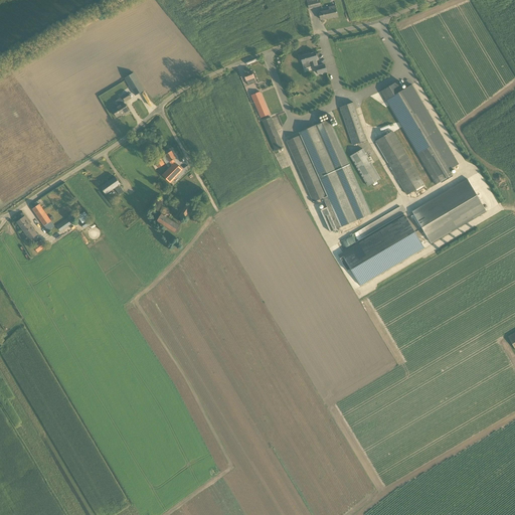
[(319,0),(306,0),(309,9),(321,6),(319,0)]
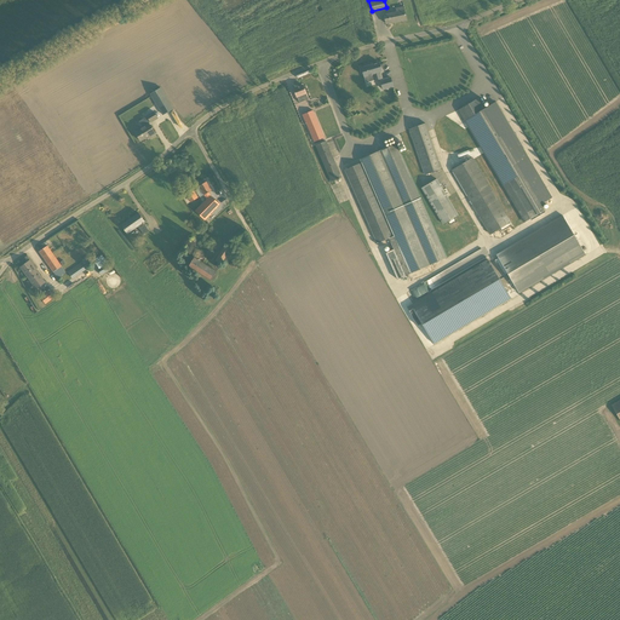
[(407,21),(406,15),(405,11),(403,6),(395,9),(396,11),(384,15),(384,18),(386,24),(392,22),(392,23),(407,21)]
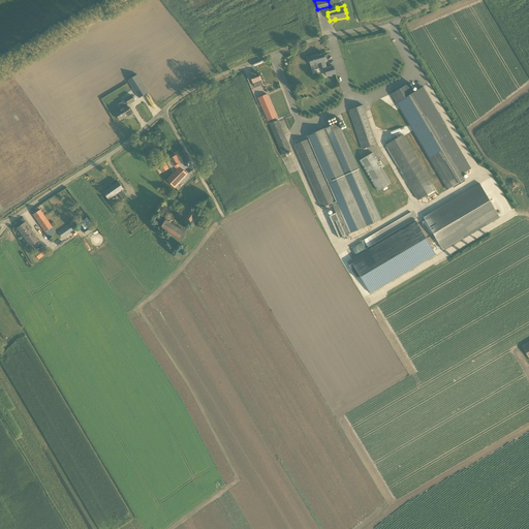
[(96,23),(100,20),(94,8),(90,10),(96,23)]
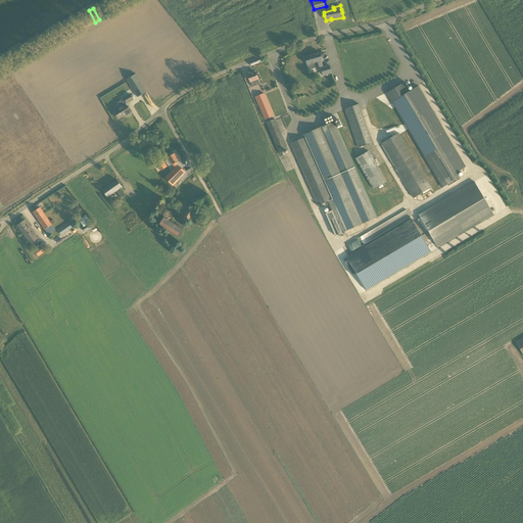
[(306,62),(308,69),(322,66),(321,60),(322,60),(320,53),(311,56),(311,54),(303,56),(305,62),(306,62)]
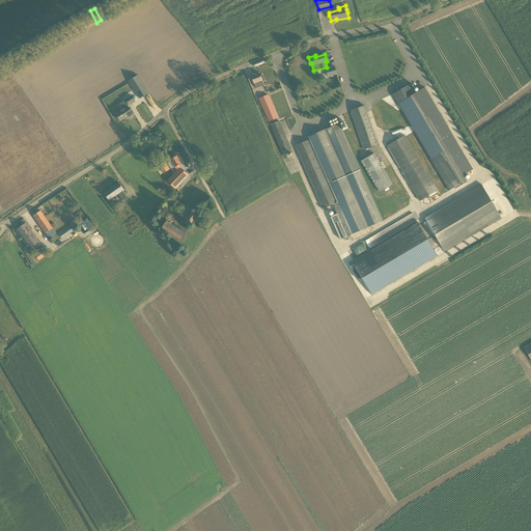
[(326,70),(328,77),(337,74),(334,66),(326,70)]
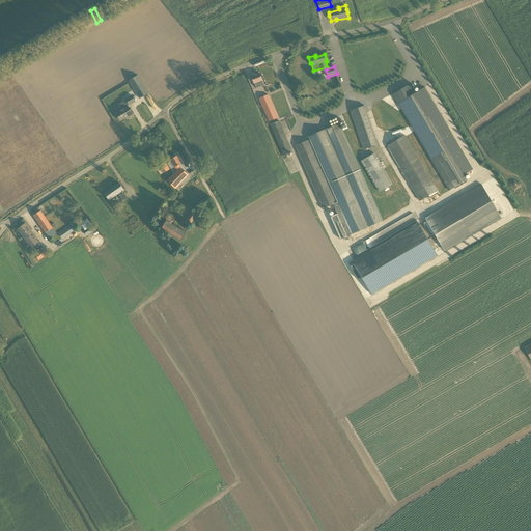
[(264,84),(262,80),(259,74),(251,77),(256,88),(264,84)]
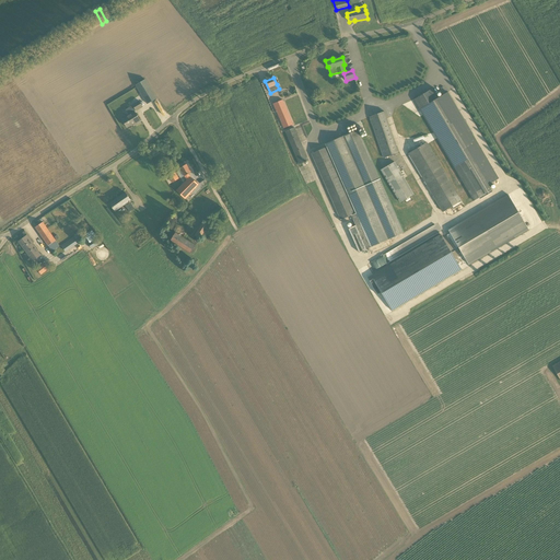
[(136,85),(148,104),(156,98),(146,80),(136,85)]
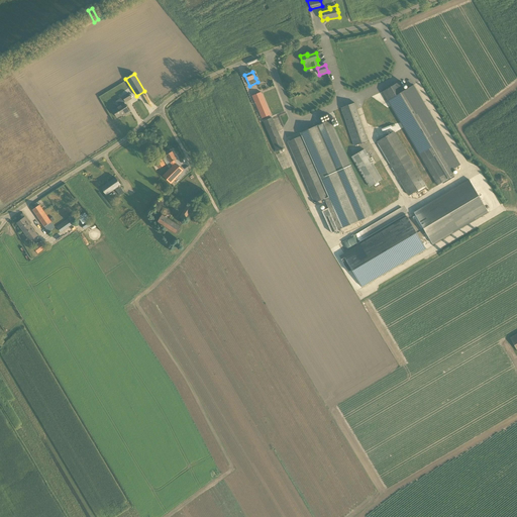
[(404,91),(399,82),(382,92),(437,186),(442,183),(453,176),(454,176),(451,171),(460,165),(413,85),(404,91)]
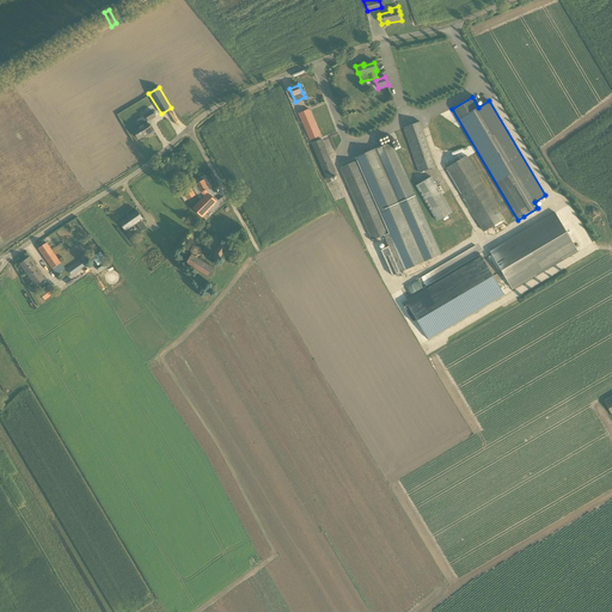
[(298,114),(310,140),(319,136),(308,109),(298,114)]
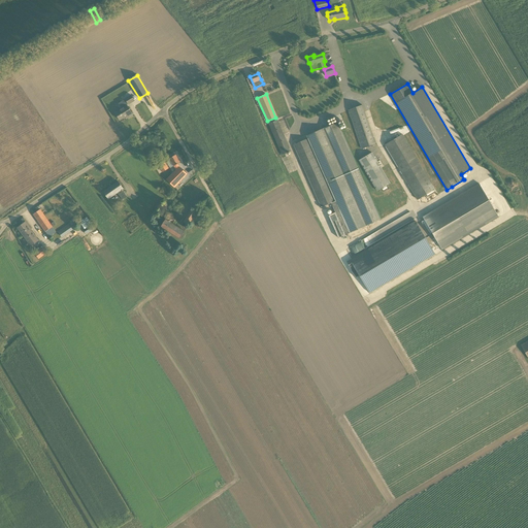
[(128,104),(134,101),(131,95),(125,99),(128,104)]
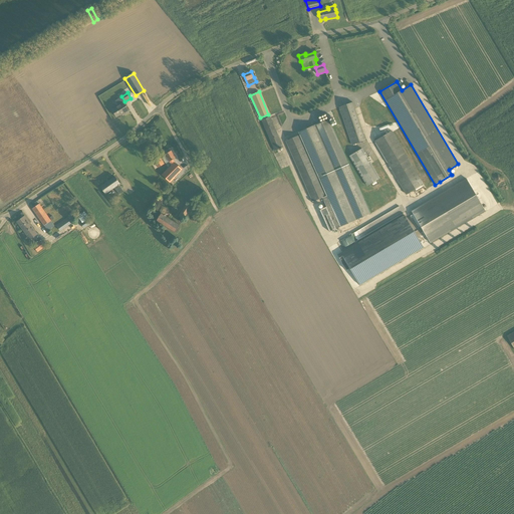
[(351,145),(365,140),(352,102),(338,106),(351,145)]
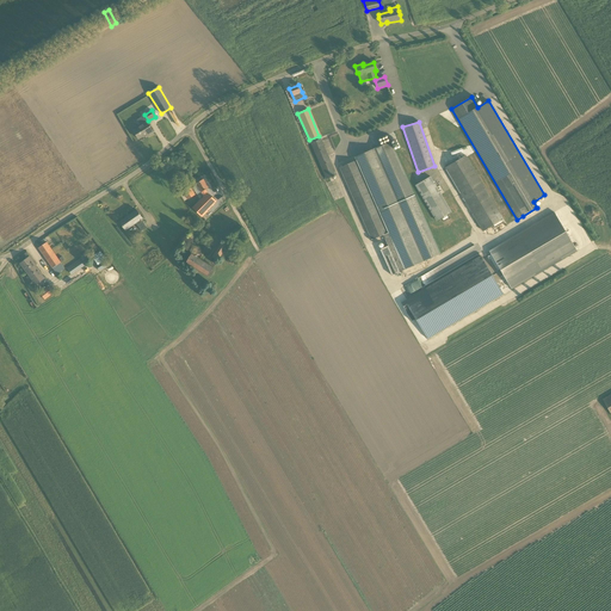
[(147,123),(134,131),(139,140),(147,134),(148,135),(153,133),(147,123)]
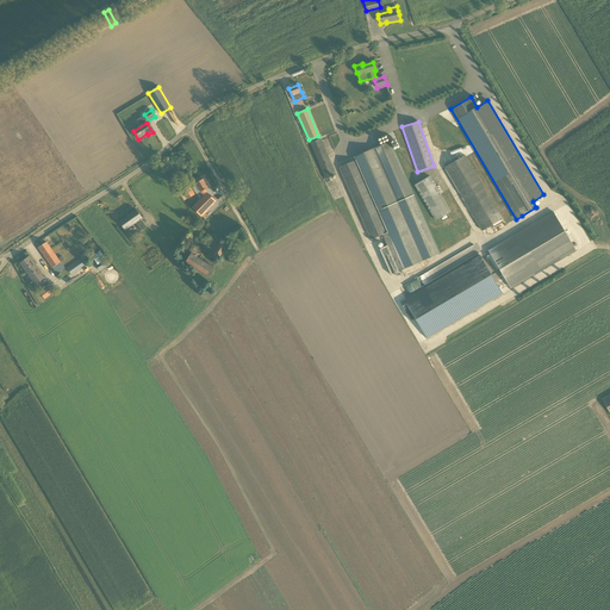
[(321,138),(310,143),(325,179),(336,174),(321,138)]
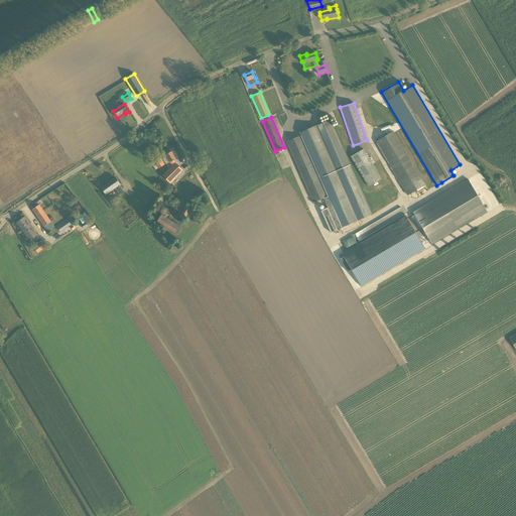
[(299,133),(300,135),(286,141),(313,203),(324,198),(328,208),(321,211),(331,233),(338,230),(371,215),(330,120),(299,133)]
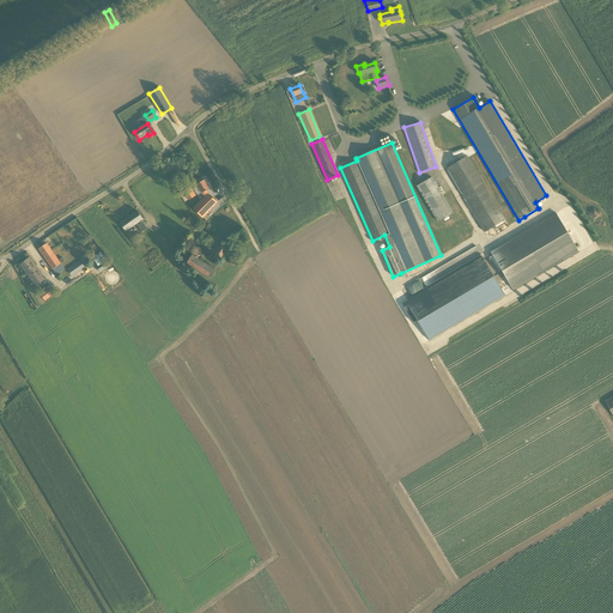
[(503,220),(504,219),(467,156),(447,168),(484,231),(495,225),(503,220)]
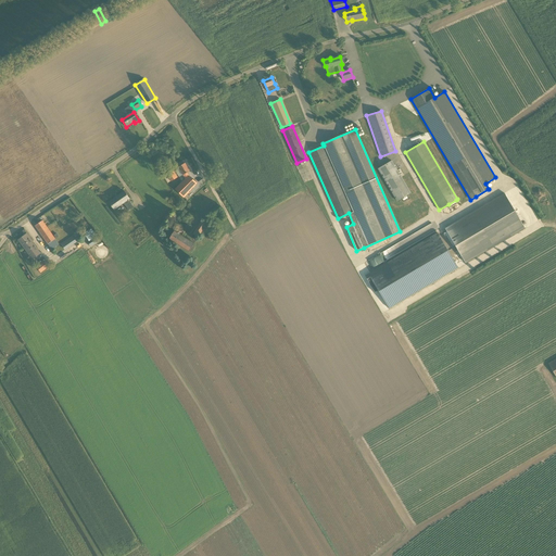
[(396,200),(411,192),(391,160),(378,168),(396,200)]
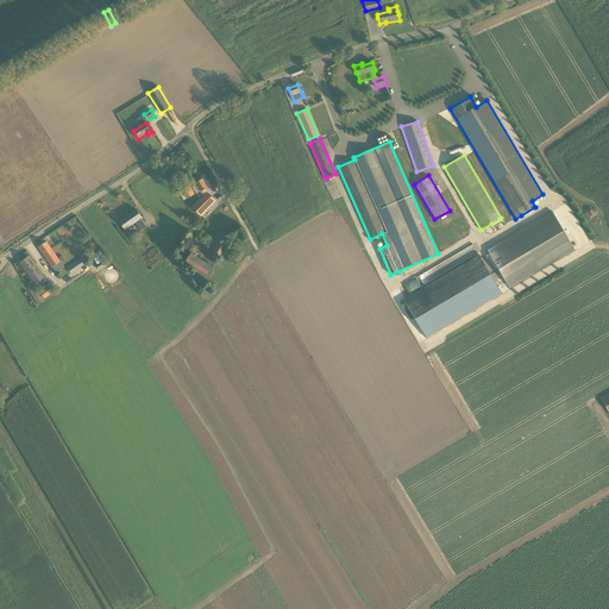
[(201,192),(203,196),(193,207),(201,215),(206,211),(206,209),(215,201),(207,193),(205,189),(208,187),(202,179),(195,183),(201,192)]
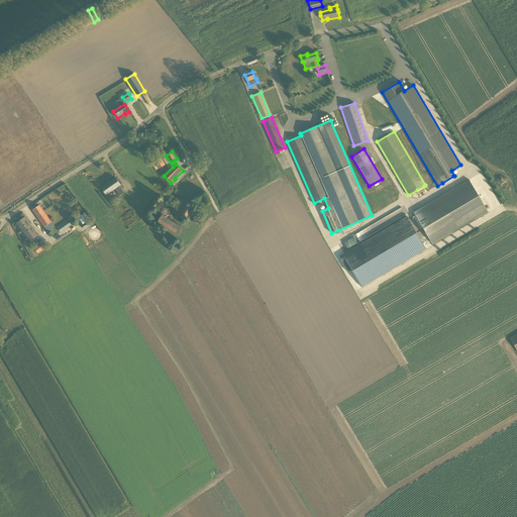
[(162,160),(156,163),(159,168),(165,165),(162,160)]
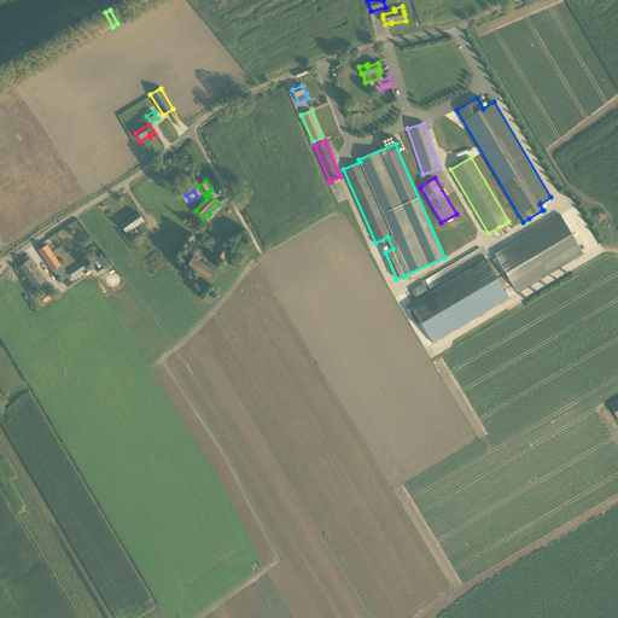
[(542,210),(529,219),(530,220),(543,211),(542,210)]
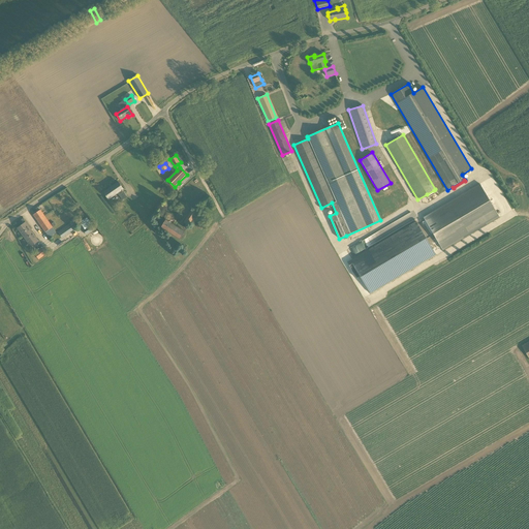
[(122,190),(123,189),(118,182),(103,192),(109,199),(117,193),(122,200),(127,196),(122,190)]
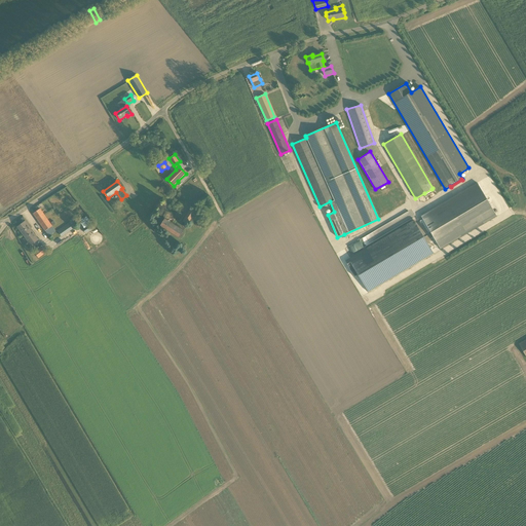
[(441,249),(496,216),(477,183),(421,216),(422,219),(420,221),(427,233),(430,231),(441,249)]
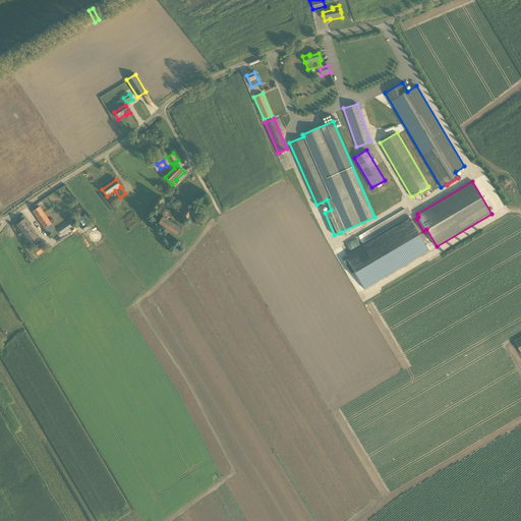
[(181,219),(186,222),(194,210),(189,206),(181,219)]
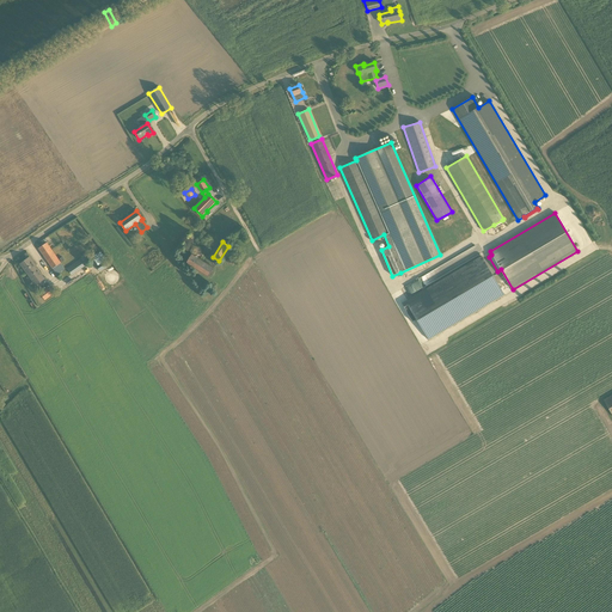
[(47,243),(38,249),(56,275),(65,269),(47,243)]
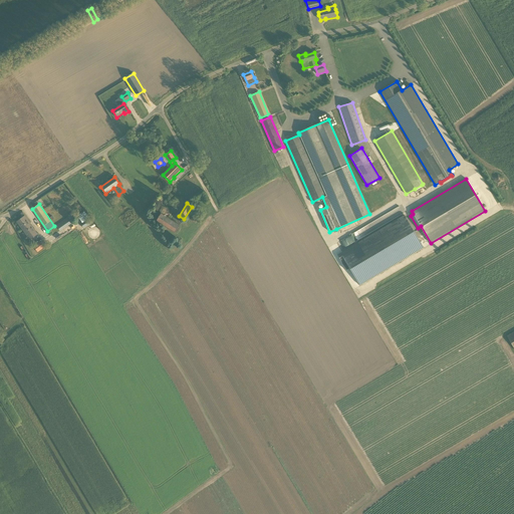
[(156,221),(157,221),(174,232),(180,224),(168,217),(171,212),(165,208),(162,213),(161,212),(156,221)]
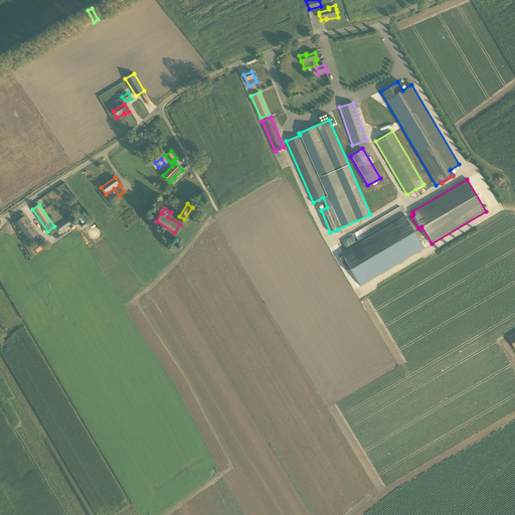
[(78,216),(83,223),(91,218),(86,211),(78,216)]
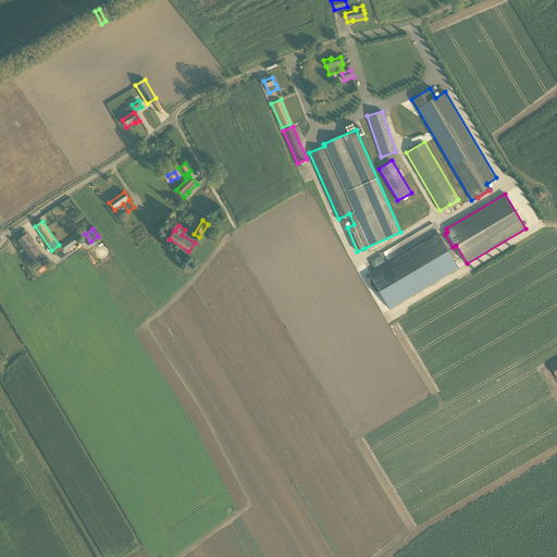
[(81,230),(60,244),(65,250),(78,242),(85,237),(81,230)]
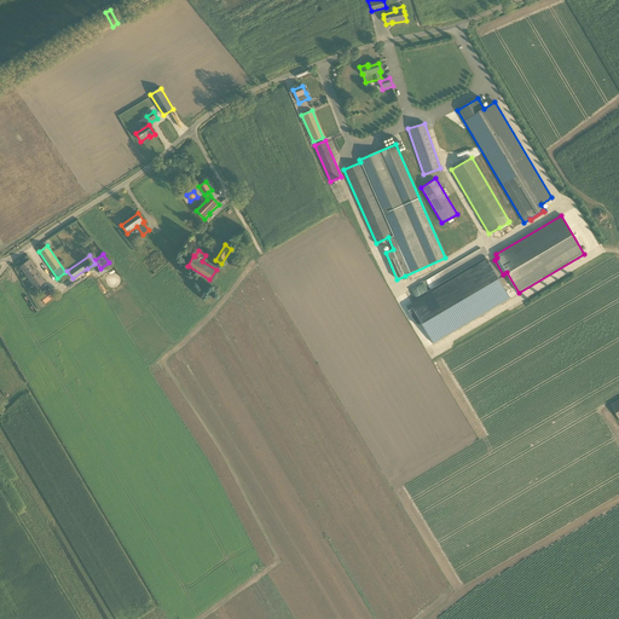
[(238,265),(237,264),(239,261),(235,258),(230,265),(236,268),(238,265)]
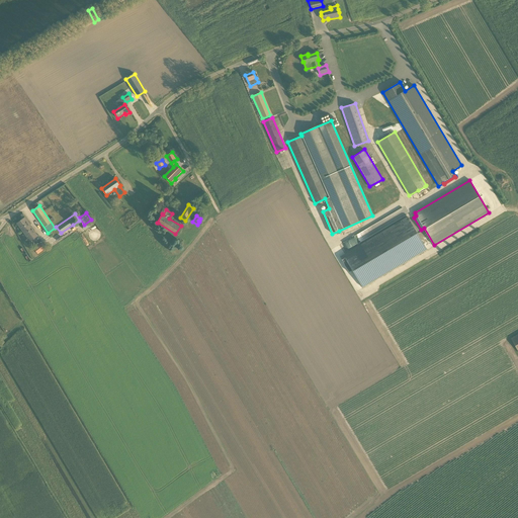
[(340,257),(349,272),(352,270),(362,287),(427,249),(408,217),(340,257)]
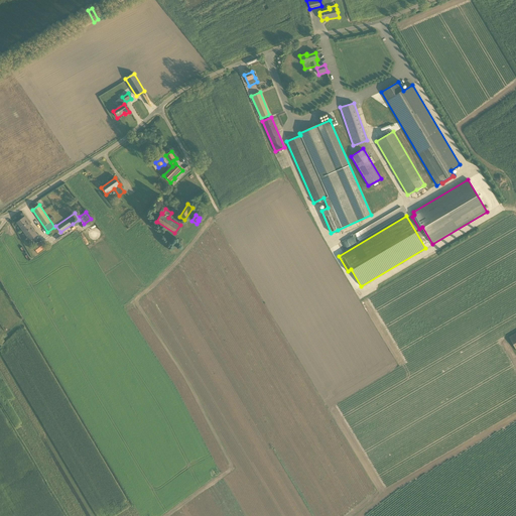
[(29,225),(30,224),(25,217),(21,220),(17,223),(30,241),(34,238),(37,235),(29,225)]
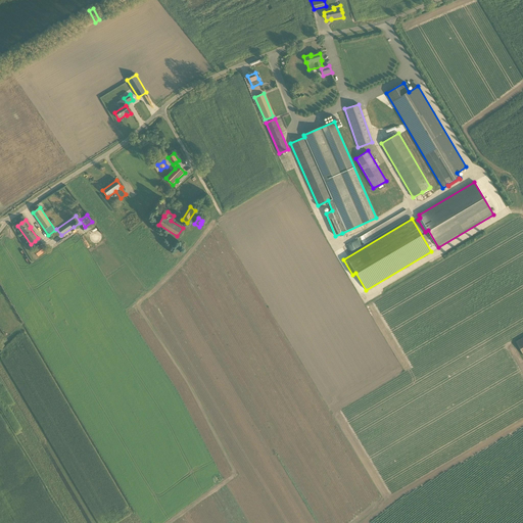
[(84,227),(83,228),(85,232),(92,228),(90,224),(84,227)]
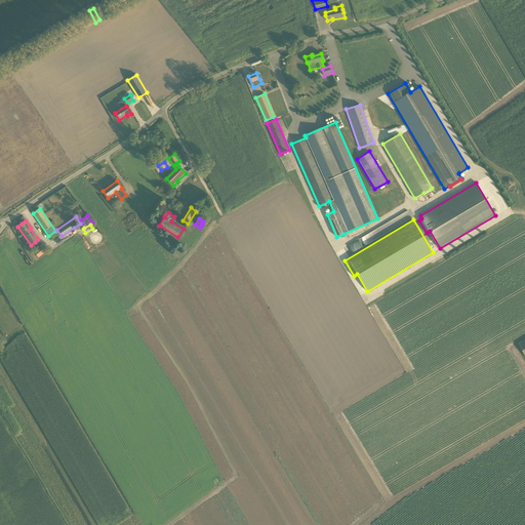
[(41,246),(34,251),(38,257),(45,252),(41,246)]
